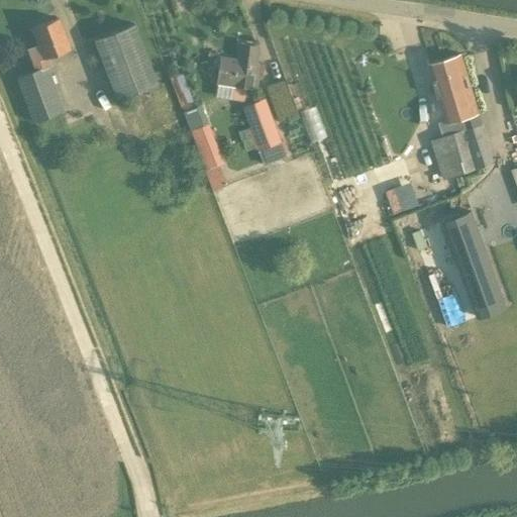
[(58,19),(32,28),(38,45),(27,49),(34,71),(15,78),(31,122),(63,110),(43,59),(69,49),(58,19)]
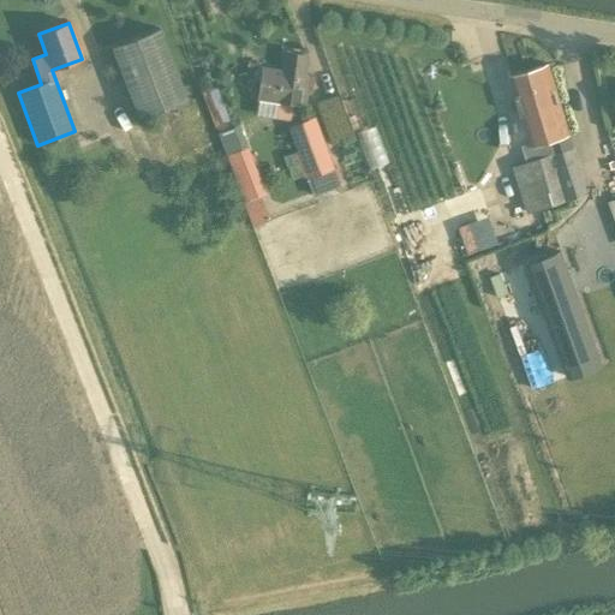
[(159,28),(111,47),(138,118),(187,99),(159,28)]
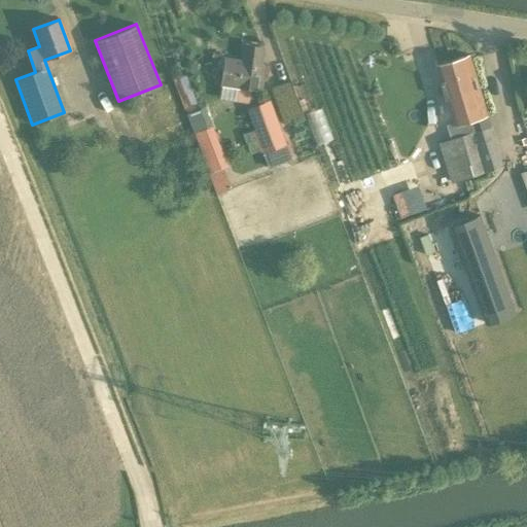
[(224,58),(220,84),(236,86),(234,100),(248,102),(250,90),(260,91),(262,78),(266,78),(269,64),(261,63),(264,47),(243,45),(241,61),(224,58)]
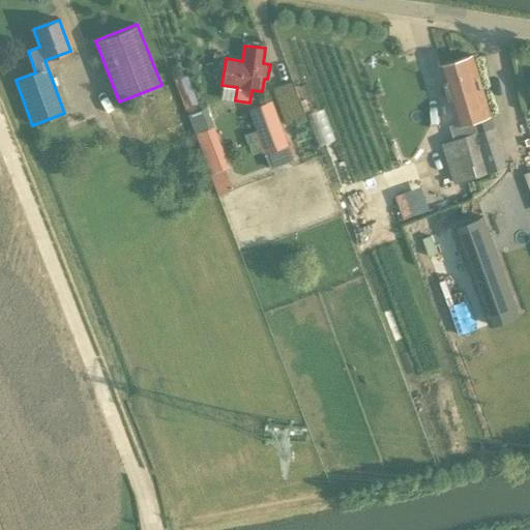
[(472,55),(455,60),(474,121),(491,116),(472,55)]
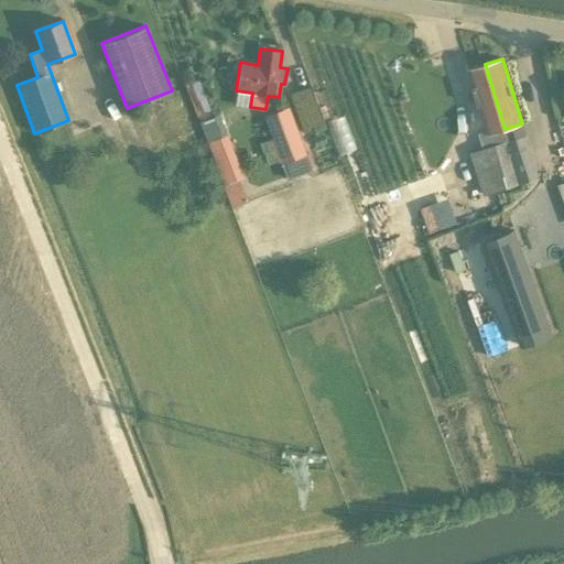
[(485,64),(467,69),(487,134),(505,129),(485,64)]
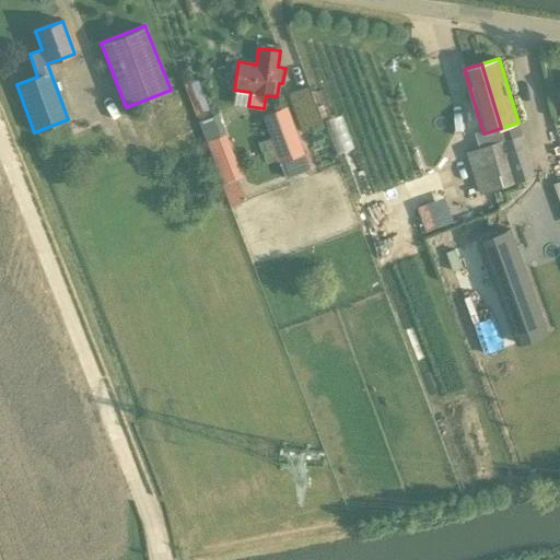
[(288,95),(300,130),(318,124),(306,89),(288,95)]
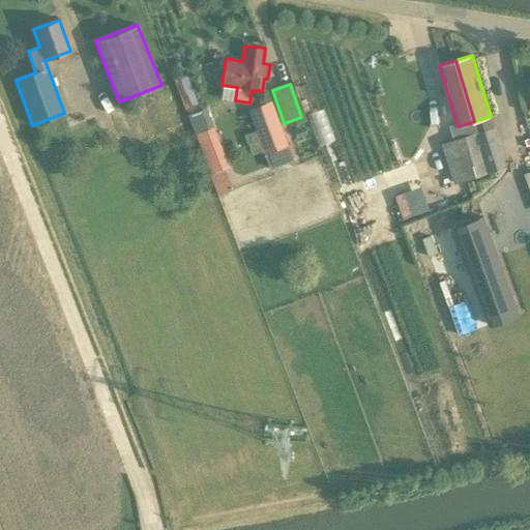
[(268,169),(292,160),(286,145),(287,145),(270,100),(247,109),(263,153),(268,169)]
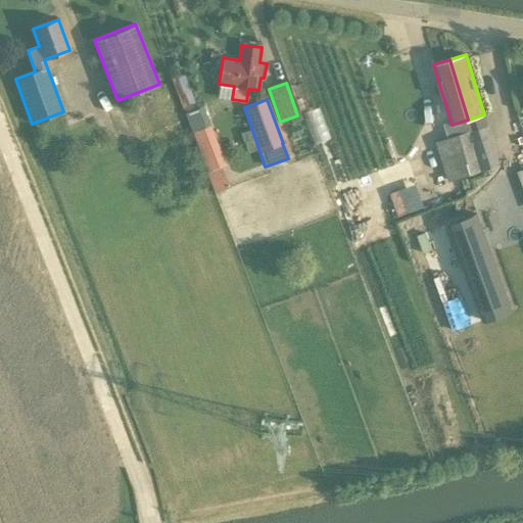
[(452,125),(445,127),(448,138),(438,141),(450,180),(484,170),(468,120),(452,125)]
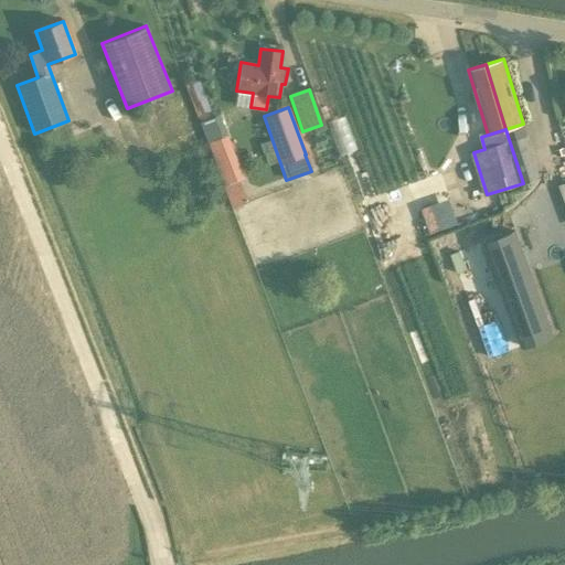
[(243,177),(226,131),(206,139),(223,183),(243,177)]
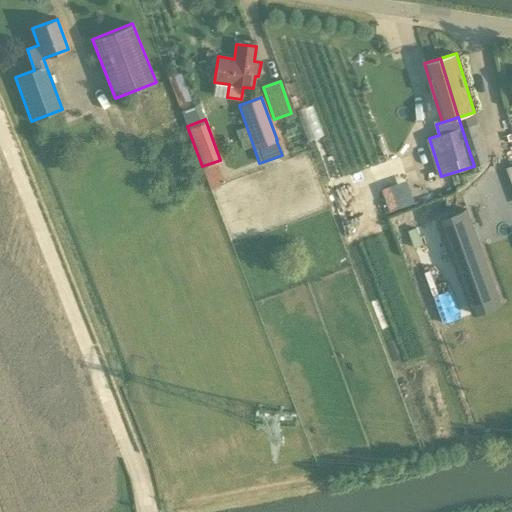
[(465,207),(436,217),(471,312),(499,302),(465,207)]
